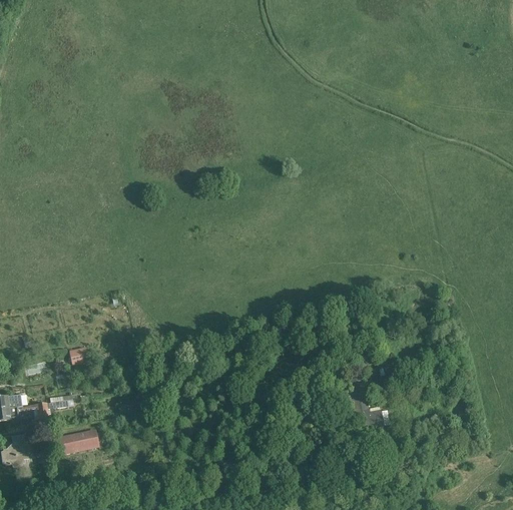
[(374,354),(373,347),(363,349),(362,344),(358,344),(361,357),(374,354)]
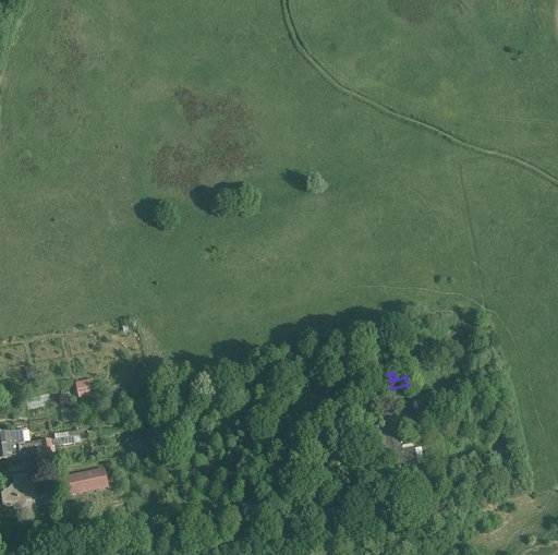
[(75,381),(79,397),(96,393),(93,377),(75,381)]
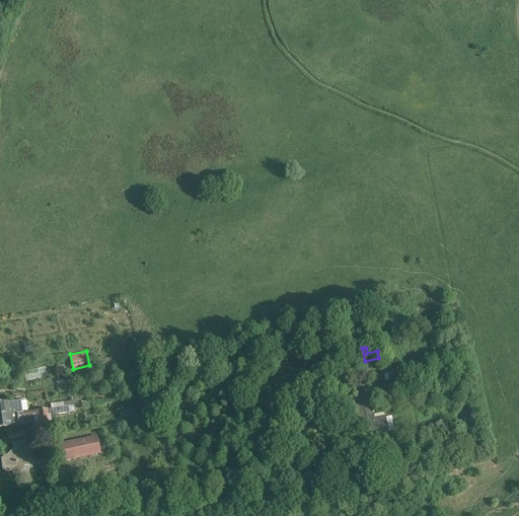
[(355,393),(345,395),(347,407),(358,403),(361,418),(368,416),(372,434),(380,432),(380,434),(382,433),(382,432),(388,431),(385,415),(384,411),(373,413),(368,390),(369,389),(366,378),(353,381),(355,393)]
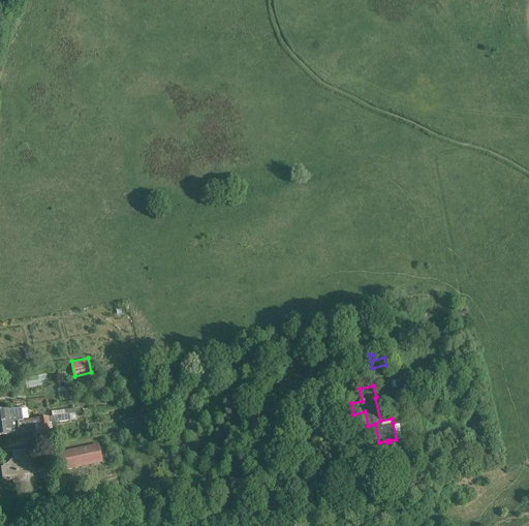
[(0,421),(22,419),(20,406),(0,408),(0,421)]
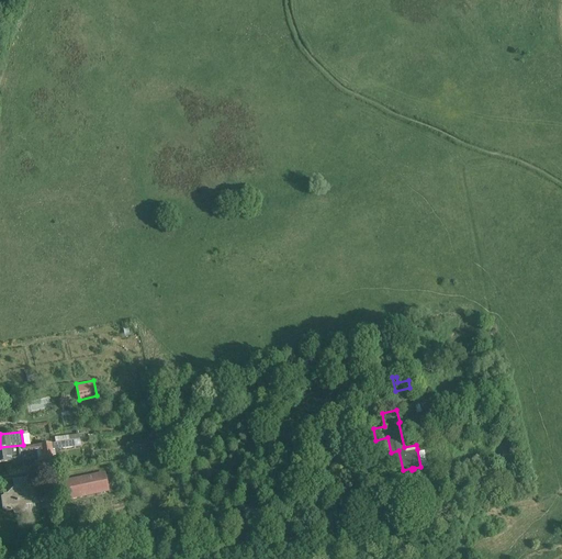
[(23,445),(0,447),(0,460),(11,459),(11,460),(23,459),(22,455),(24,454),(25,453),(26,450),(25,449),(36,447),(40,447),(41,455),(37,455),(36,456),(37,464),(38,464),(42,464),(54,461),(52,447),(58,446),(75,444),(74,438),(55,440),(35,443),(36,445),(23,446),(23,445)]
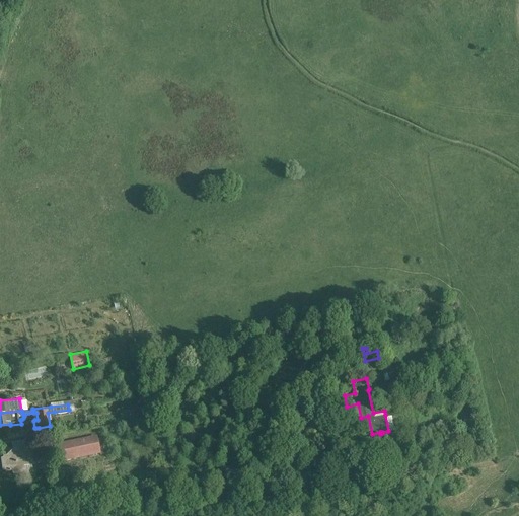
[(95,434),(56,442),(60,459),(99,450),(95,434)]
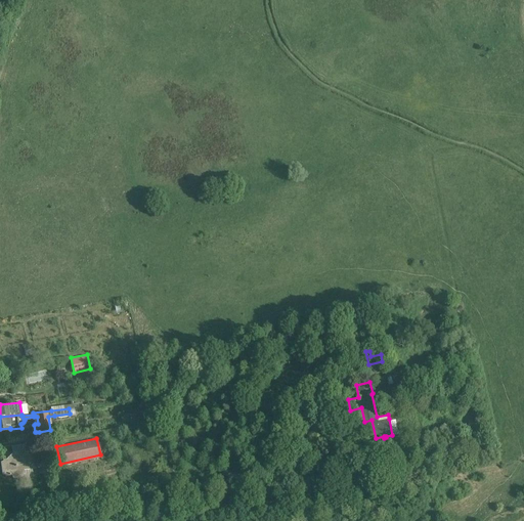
[(38,463),(35,442),(12,445),(13,451),(6,458),(4,459),(4,460),(1,461),(2,473),(6,473),(6,474),(12,473),(12,476),(24,475),(23,472),(24,472),(24,469),(33,467),(32,464),(38,463)]
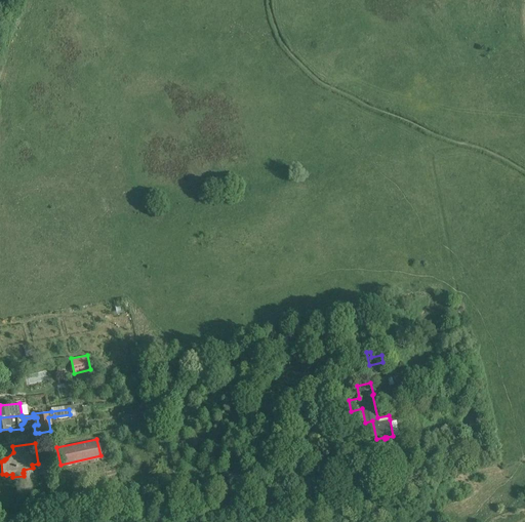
All buildings are outlined.
